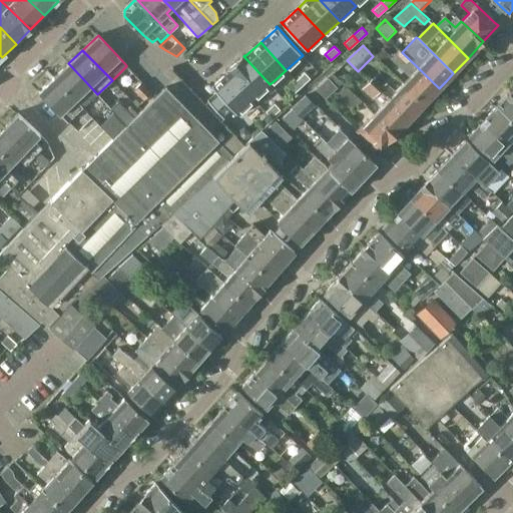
[(425,103),(439,88),(402,52),(399,50),(391,58),(409,76),(403,82),(425,103)]
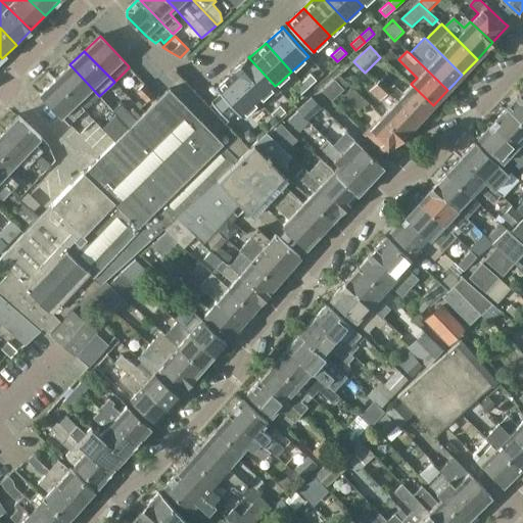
[(232,72),(242,83),(259,101),(275,86),(248,57),(232,72)]
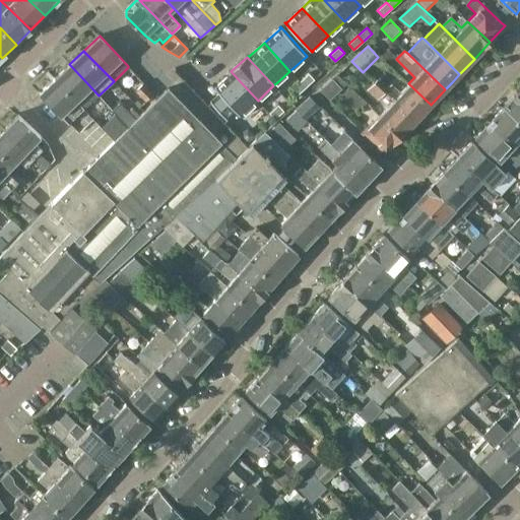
[(99,95),(86,82),(69,64),(55,78),(84,110),(99,95)]
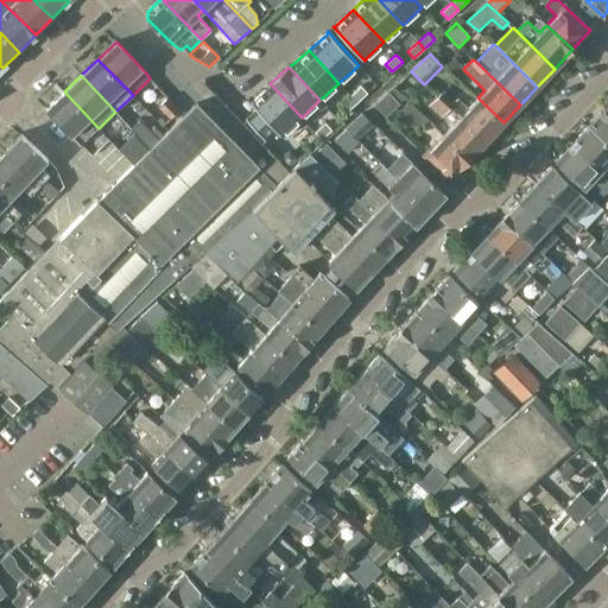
[(276,130),(283,137),(284,135),(283,134),(302,118),(282,96),(270,83),(270,84),(271,86),(252,102),(252,101),(251,102),(257,109),(247,118),(246,118),(245,118),(266,140),(267,139),(266,139),(276,130)]
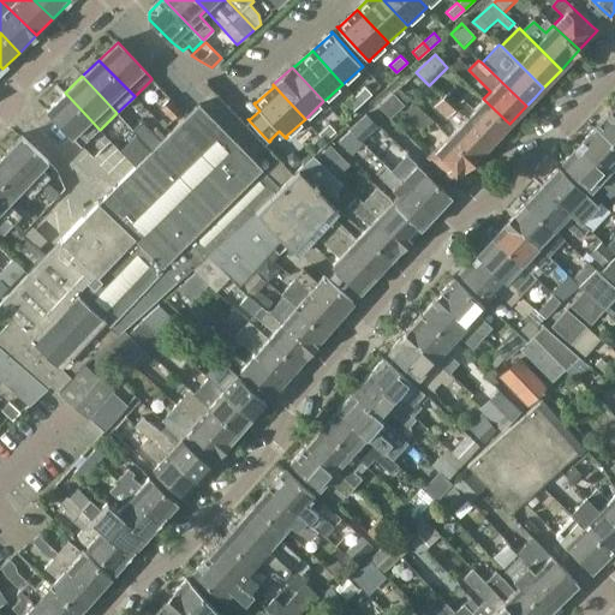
[(360,103),(368,97),(371,94),(365,87),(354,96),(360,103)]
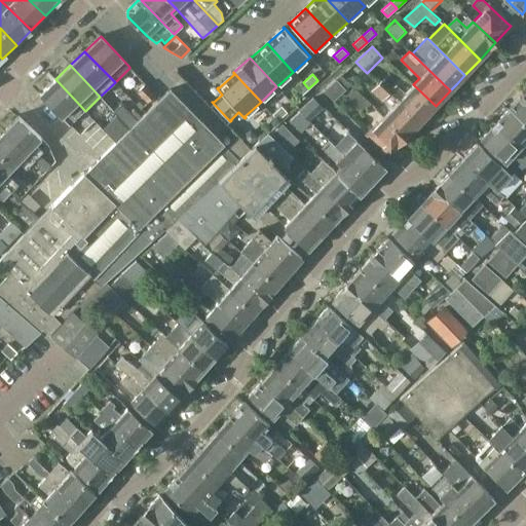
[(85,111),(55,79),(40,95),(70,125),(85,111)]
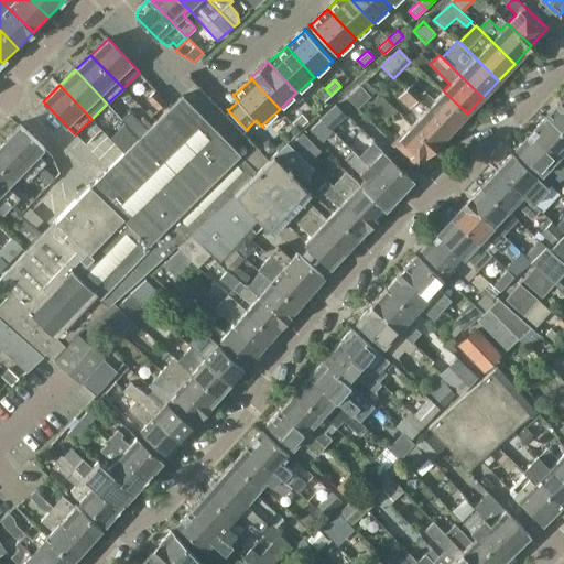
[(370,96),(360,85),(347,98),(357,108),(370,96)]
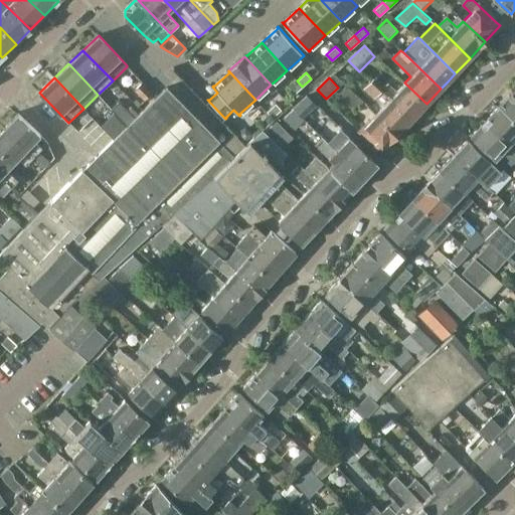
[(389,100),(411,120),(426,104),(404,82),(396,92),(387,83),(383,88),(374,78),(370,81),(382,93),(389,100)]
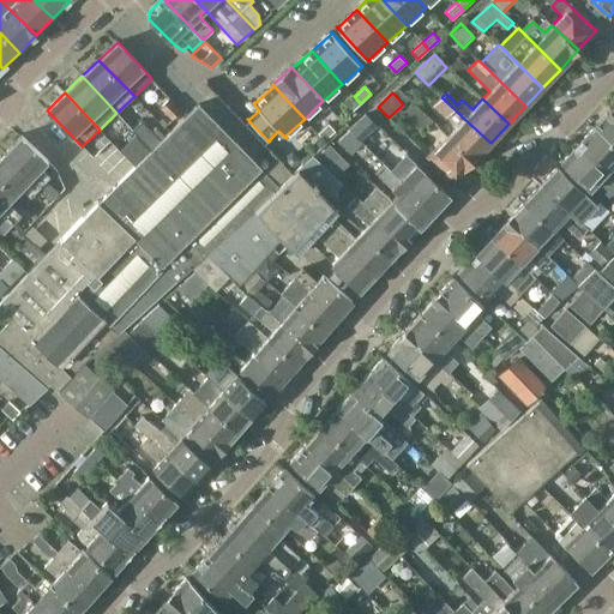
[(354,96),(353,97),(343,106),(349,113),(360,103),(354,96)]
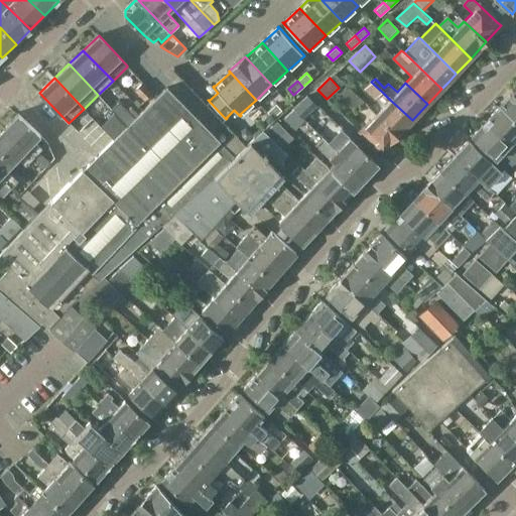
[(383,93),(371,82),(363,90),(375,101),(383,93)]
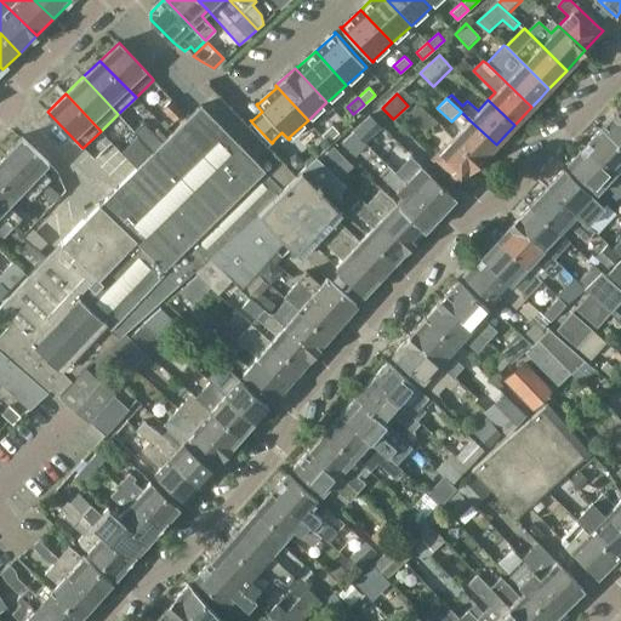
[(174,121),(183,112),(171,100),(163,109),(174,121)]
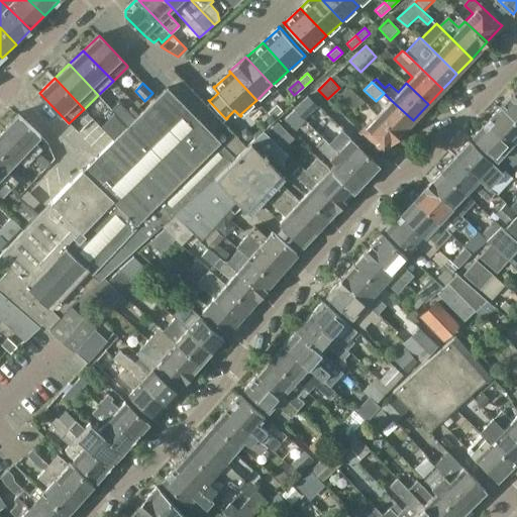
[(112,199),(119,207),(134,223),(146,212),(152,218),(177,195),(170,188),(216,142),(218,140),(167,88),(158,97),(135,118),(128,125),(114,140),(85,171),(112,199)]
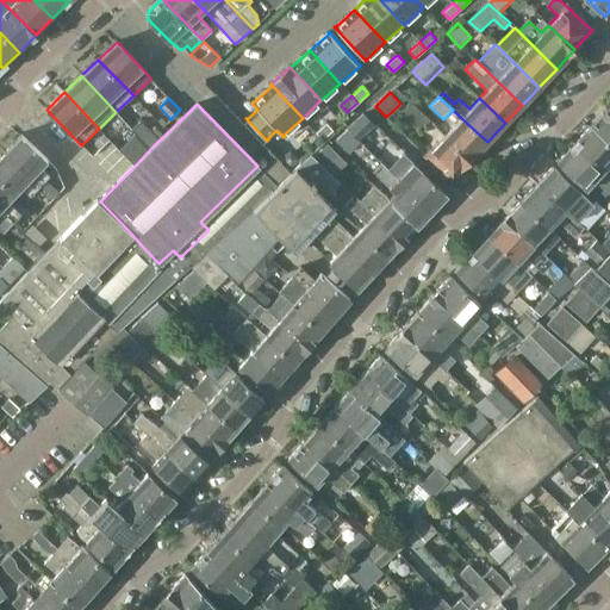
[(609,112),(607,110),(591,126),(609,143),(609,112)]
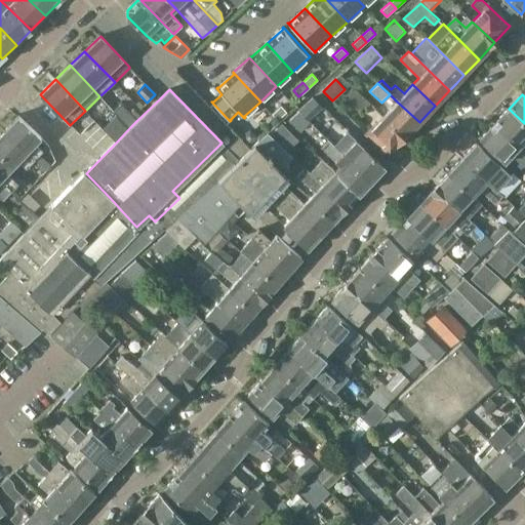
[(298,111),(298,112),(310,122),(323,110),(321,108),(315,99),(313,97),(298,111)]
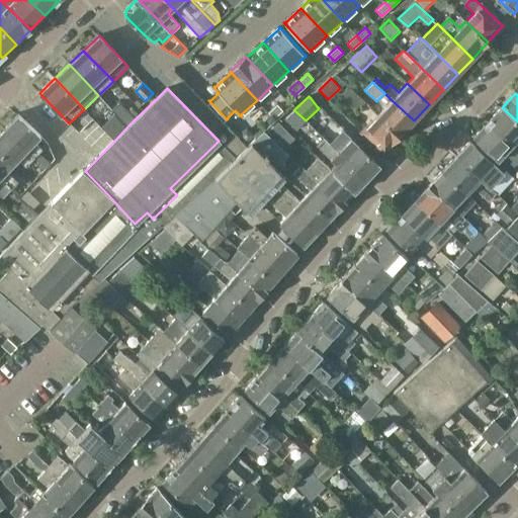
[(399,137),(414,120),(392,100),(376,116),(399,137)]
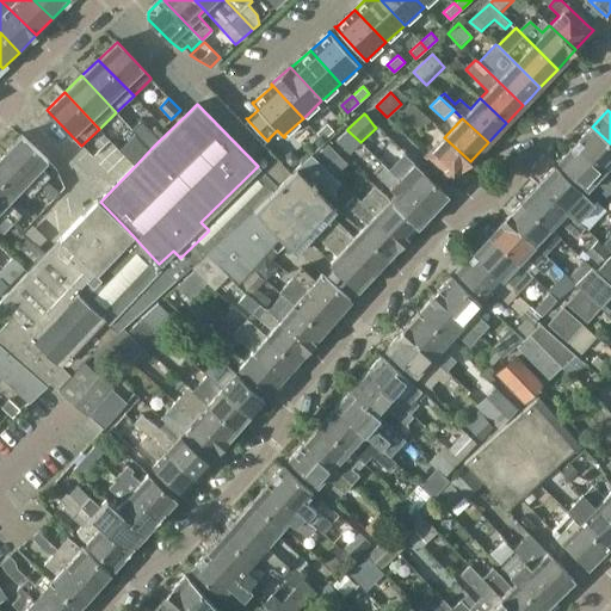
[(152,148),(160,140),(142,121),(134,130),(152,148)]
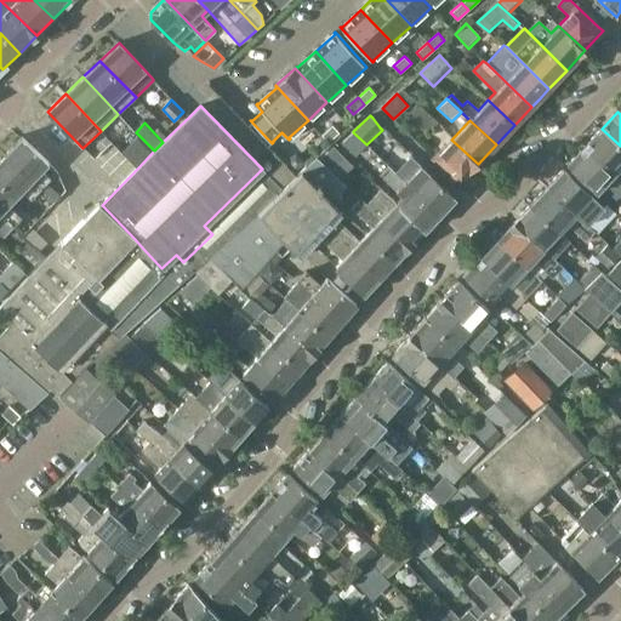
[(339,132),(332,125),(322,135),(328,143),(339,132)]
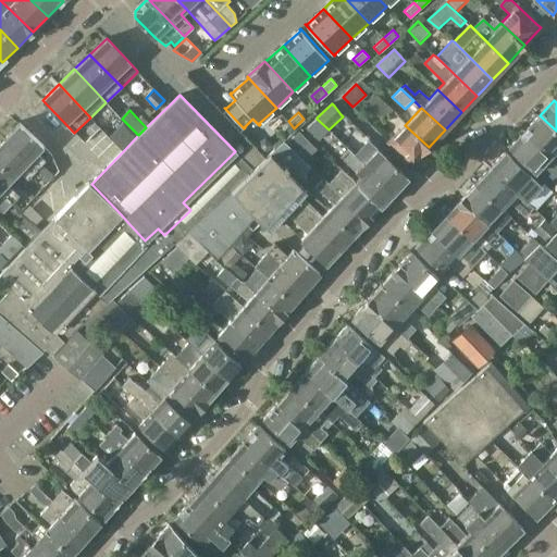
[(556,131),(540,115),(524,131),(556,161),(556,131)]
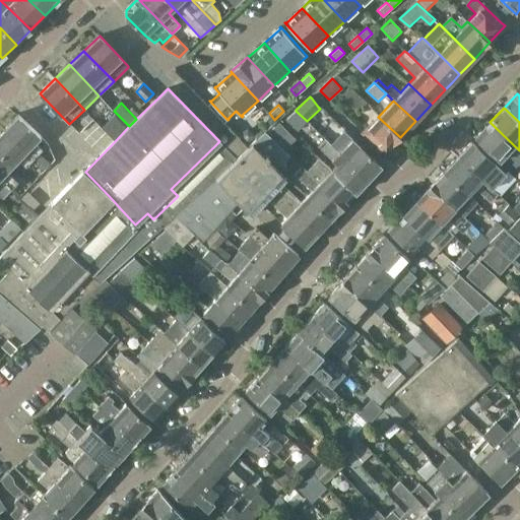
[(287,118),(286,120),(298,130),(307,121),(296,111),(287,118)]
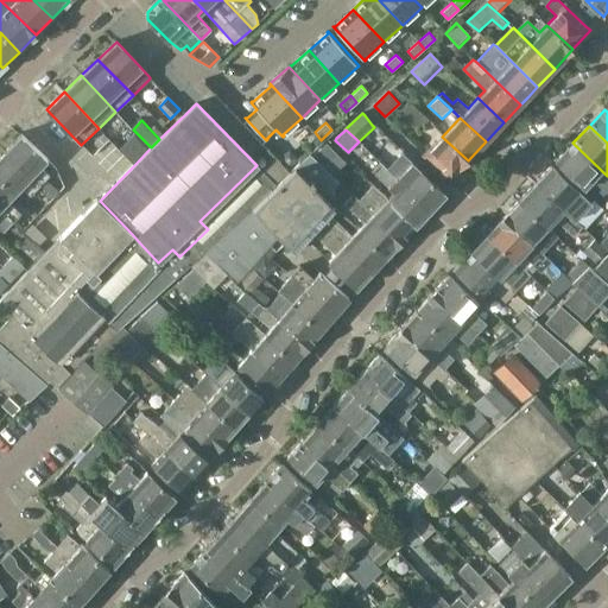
[(49,160),(32,144),(20,134),(6,150),(43,184),(56,197),(61,191),(48,179),(51,176),(42,169),(49,160)]
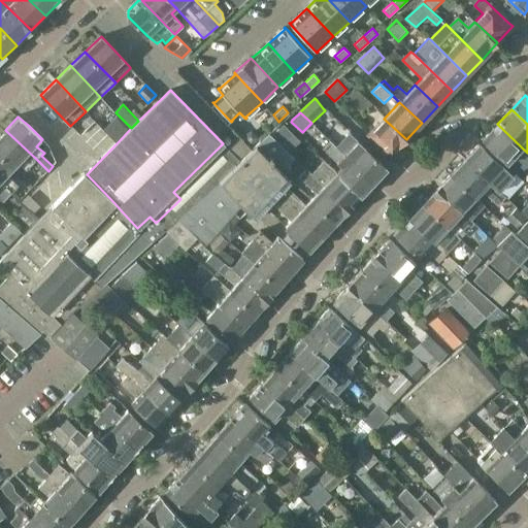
[(391,156),(406,139),(384,119),(369,134),(391,156)]
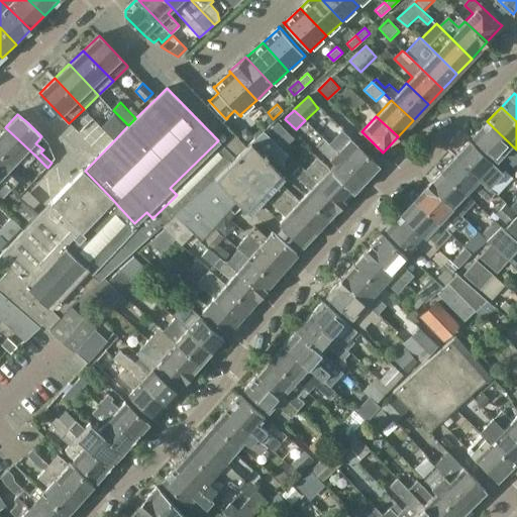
[(214,177),(242,207),(250,215),(266,198),(273,191),(279,184),(287,176),(281,170),(287,164),(284,161),(289,156),(276,141),(286,131),(275,120),(274,119),(273,120),(274,121),(265,128),(264,127),(263,128),(264,129),(255,137),(254,136),(253,136),(254,137),(245,145),(246,146),(233,160),(214,177)]
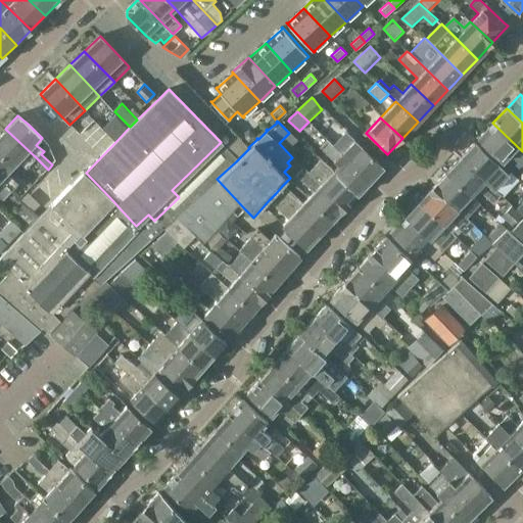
[(522,151),(492,123),(478,138),(504,160),(509,154),(522,167),(522,151)]
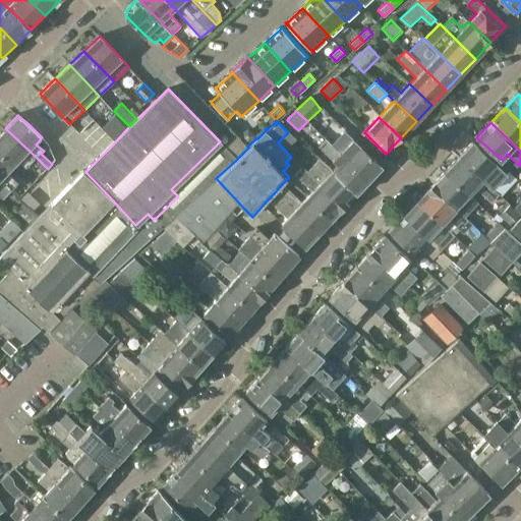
[(5,128),(0,132),(0,152),(14,165),(19,160),(27,168),(37,158),(5,128)]
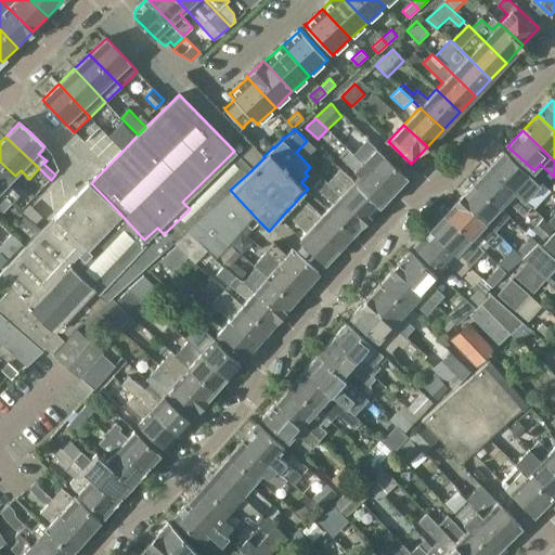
[(357,141),(349,149),(394,191),(407,177),(376,147),(370,153),(357,141)]
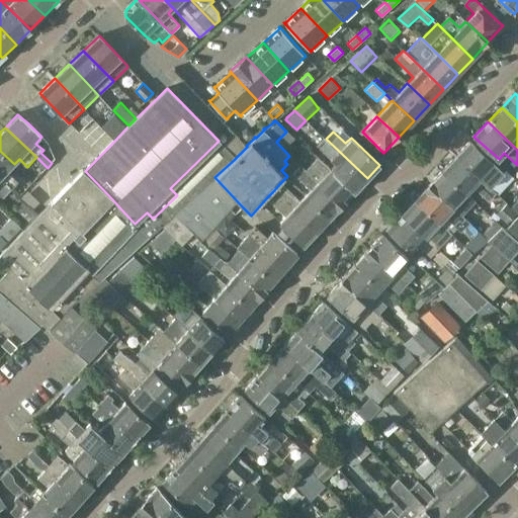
[(321,150),(336,164),(331,169),(355,191),(367,178),(326,139),(325,141),(327,143),(321,150)]
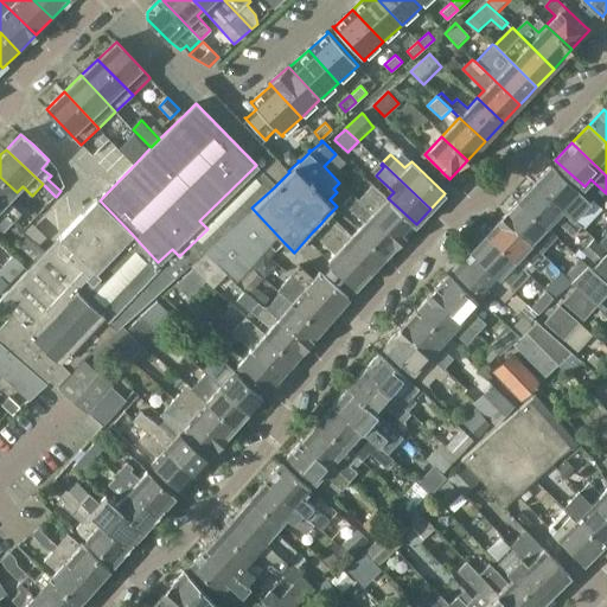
[(550,165),(534,183),(583,229),(585,228),(579,222),(594,205),(580,192),(550,165)]
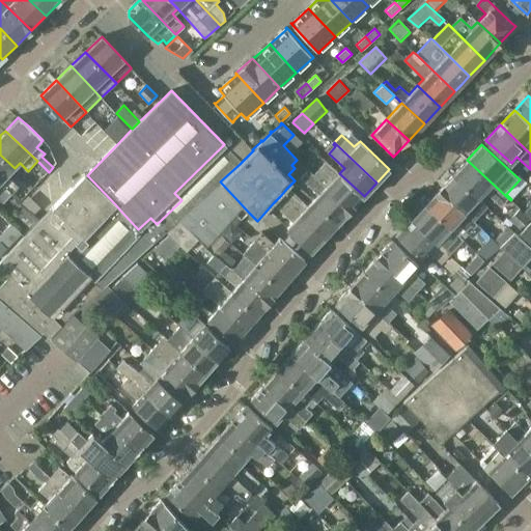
[(222,146),(174,193),(182,200),(157,224),(150,218),(138,229),(122,213),(115,204),(87,175),(86,174),(39,222),(38,223),(33,228),(29,232),(24,236),(0,261),(0,270),(8,277),(0,286),(0,298),(10,307),(42,335),(44,333),(50,338),(75,315),(80,310),(94,298),(108,285),(166,233),(178,221),(220,182),(240,164),(222,146)]
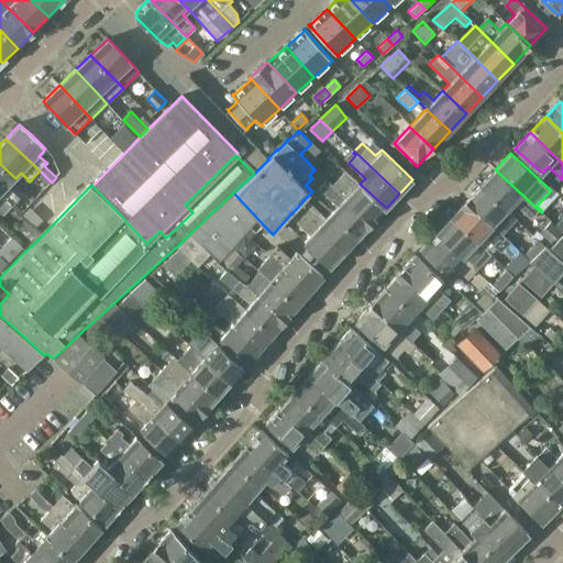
[(15,178),(0,164),(0,191),(13,205),(21,196),(9,185),(15,178)]
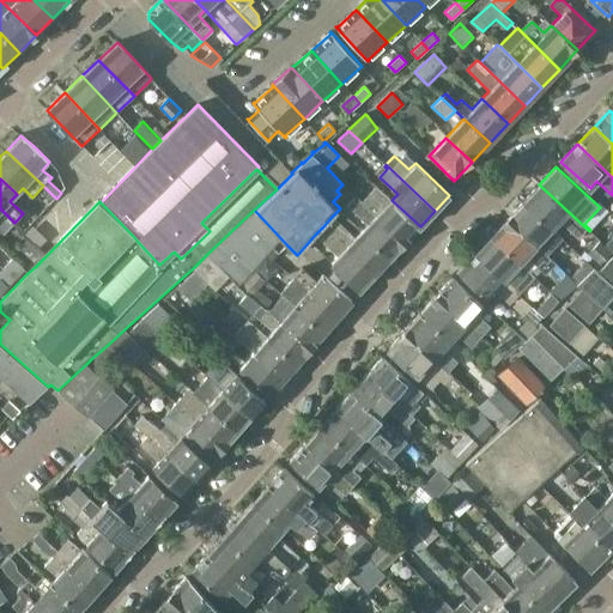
[(539,184),(523,201),(554,231),(562,223),(580,241),(589,231),(539,184)]
